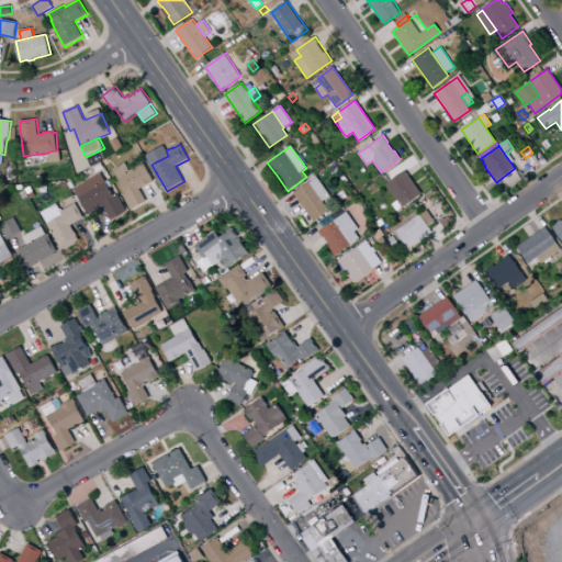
[(166,150),(164,148),(150,156),(155,163),(168,156),(166,150)]
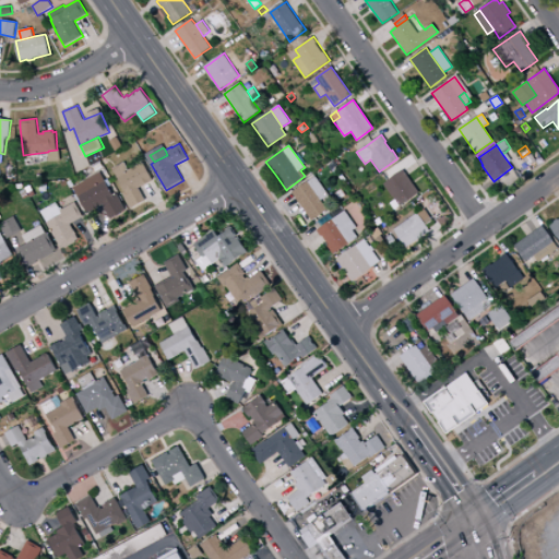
[(48,151),(57,150),(60,150),(61,161),(49,162),(48,152),(48,151)]
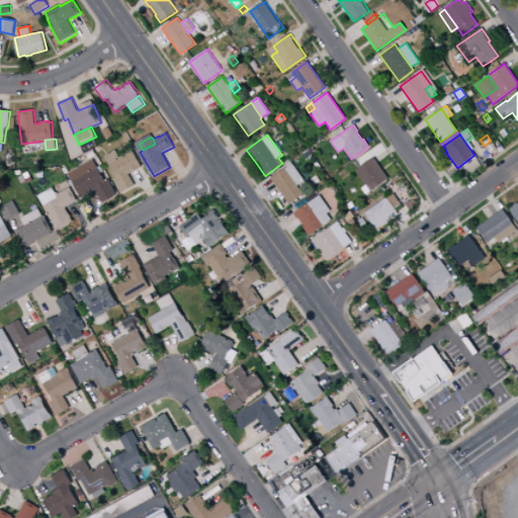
[(468,141),(473,149),(471,151),(465,143),(468,141)]
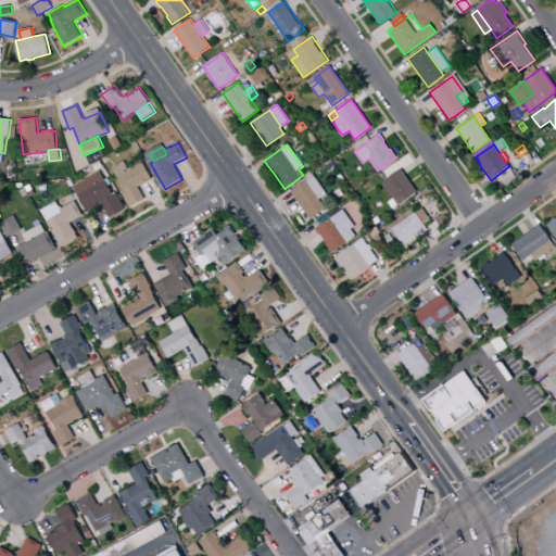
[(529,153),(532,160),(526,165),(521,159),(529,153)]
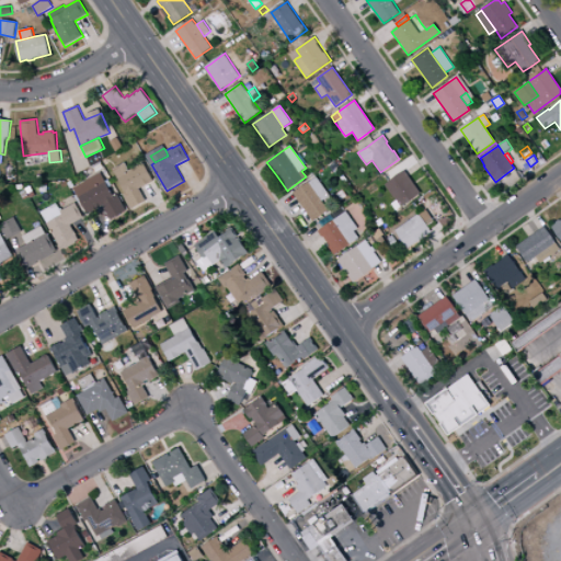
[(129,171),(125,163),(114,170),(118,178),(129,171)]
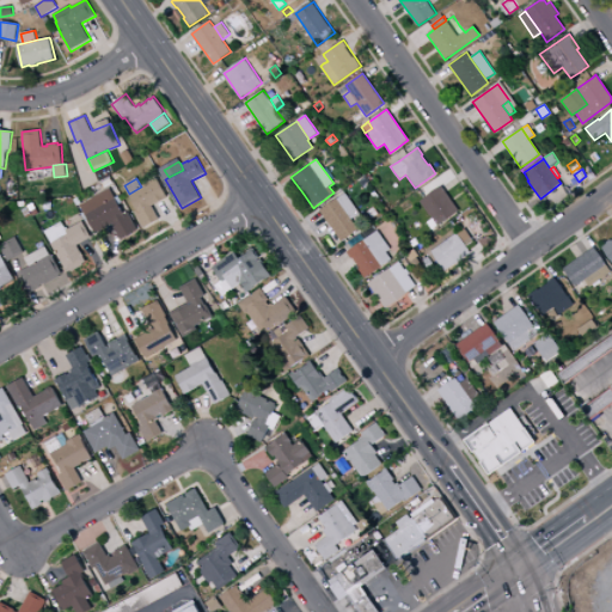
[(157,178),(167,197),(152,206),(160,219),(144,228),(134,213),(139,210),(129,194),(141,187),(157,178)]
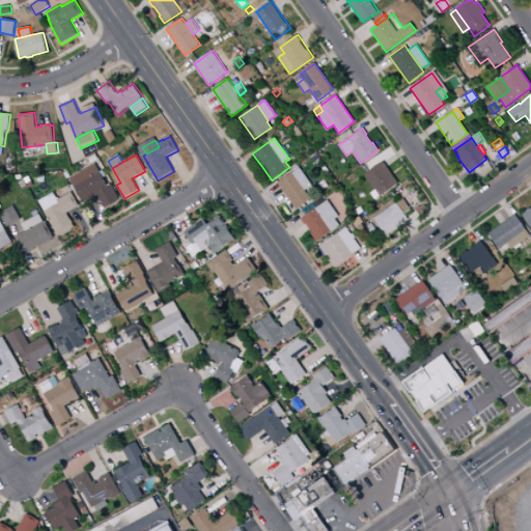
[(364,174),(383,162),(398,183),(380,196),(379,196),(374,190),(364,174)]
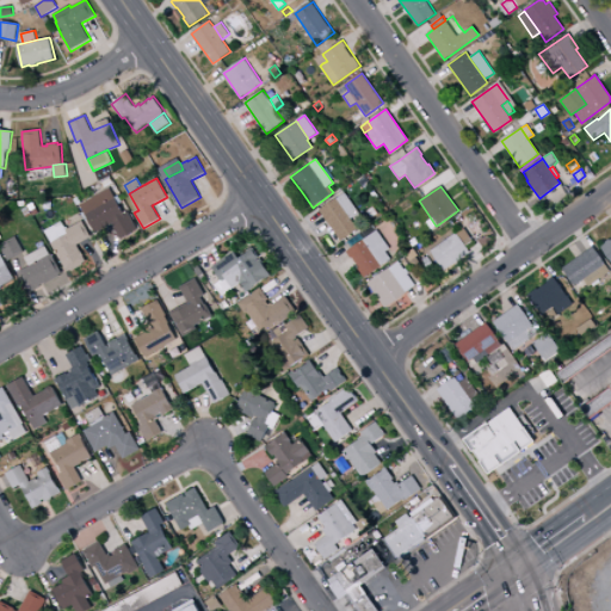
[(116,196),(111,189),(93,199),(97,207),(116,196)]
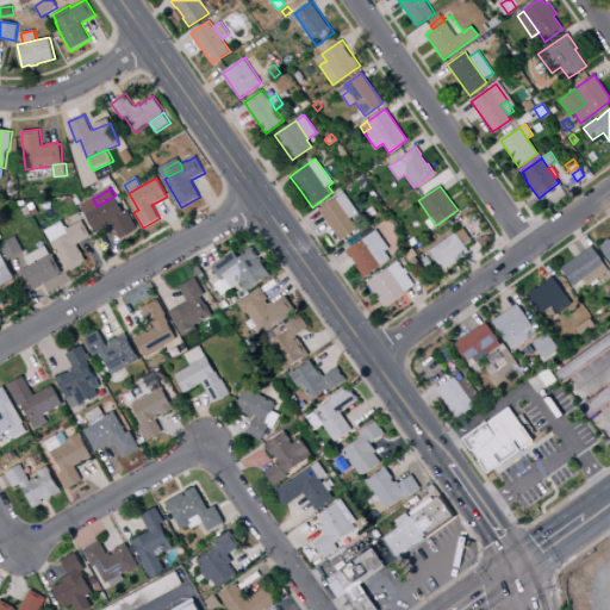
[(335,198),(343,192),(359,212),(349,219),(335,198)]
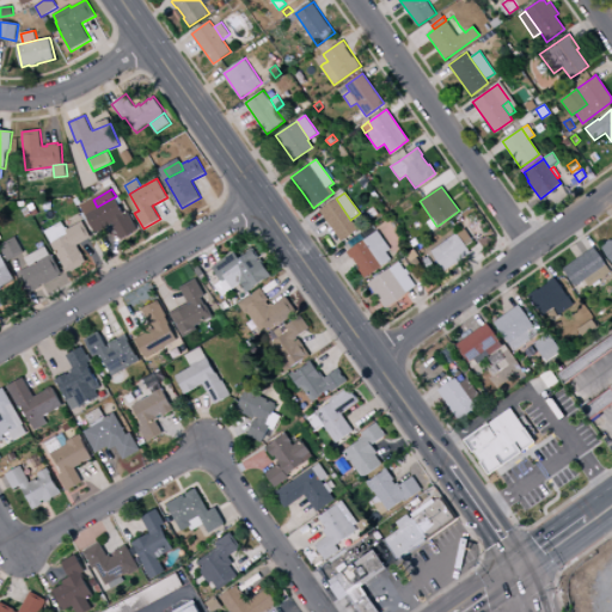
[(85,214),(97,207),(116,196),(126,214),(128,212),(135,225),(139,231),(122,240),(121,238),(112,225),(97,233),(85,214)]
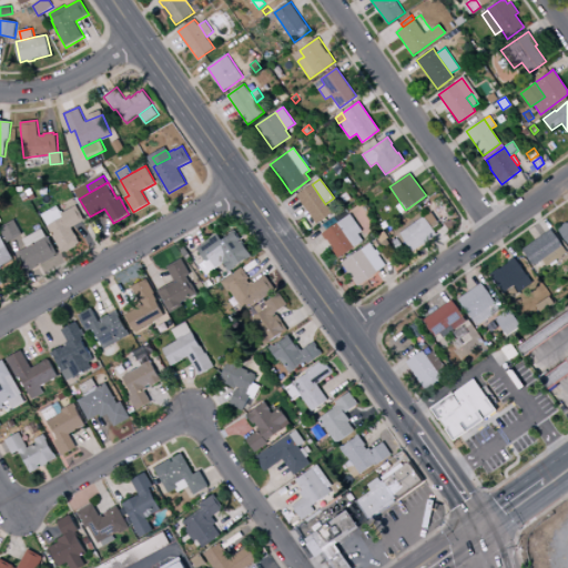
[(296,195),(297,194),(312,184),(325,204),(332,213),(316,224),(296,195)]
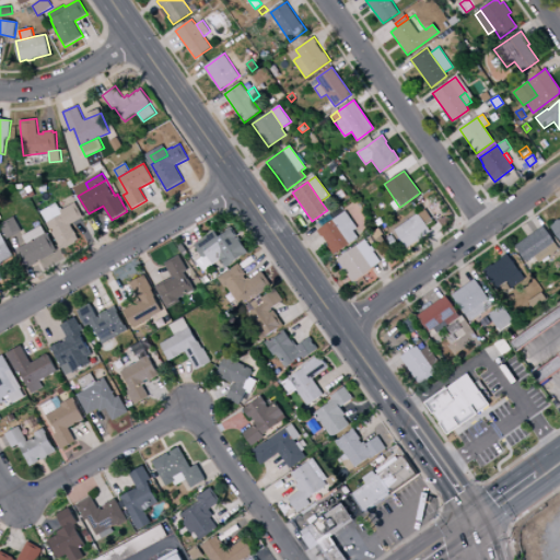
[(395,200),(399,207),(395,210),(391,203),(395,200)]
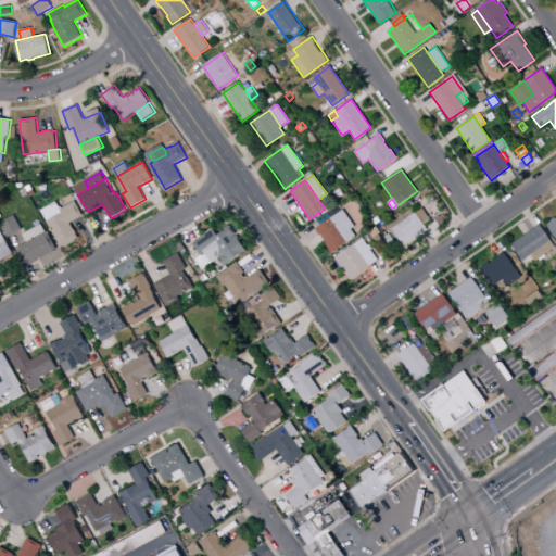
[(61,209),(57,201),(40,210),(47,222),(62,213),(61,210),(61,209)]
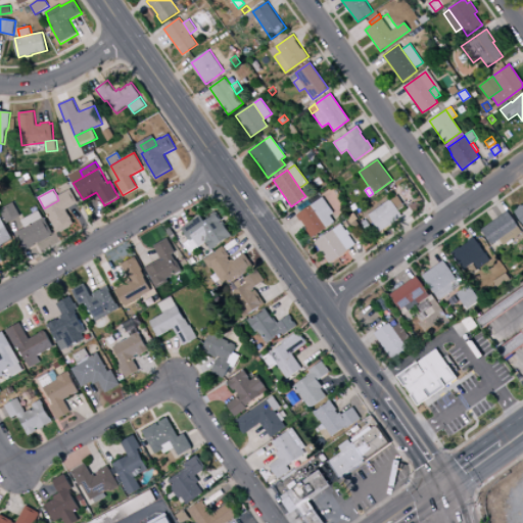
[(70,189),(79,202),(66,209),(74,224),(58,233),(55,228),(44,208),(58,200),(57,197),(57,196),(70,189)]
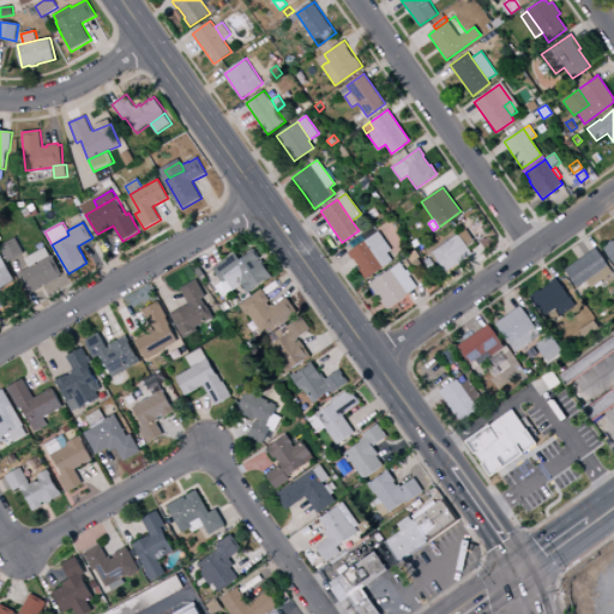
[(384,266),(392,260),(387,253),(392,251),(378,232),(366,240),(384,266)]
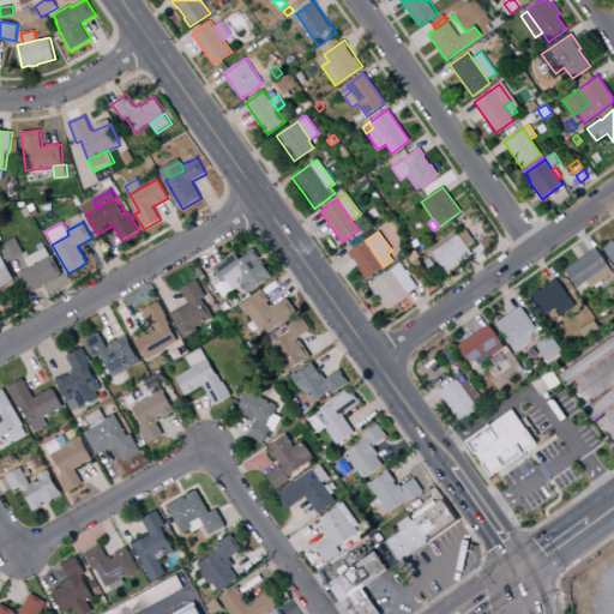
[(458,234),(463,241),(473,254),(465,259),(464,258),(455,265),(456,266),(446,272),(432,252),(458,234)]
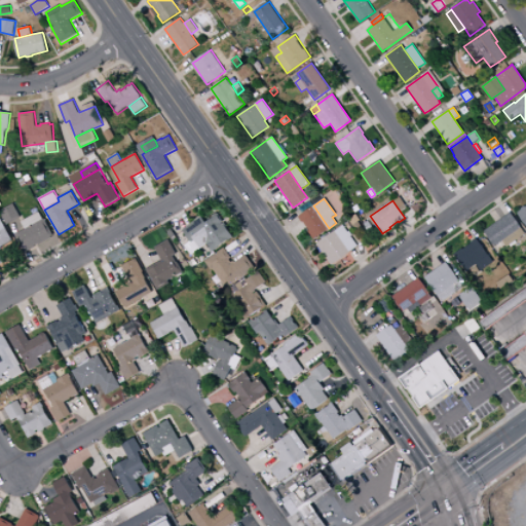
[(0,211),(13,203),(21,217),(7,225),(0,211)]
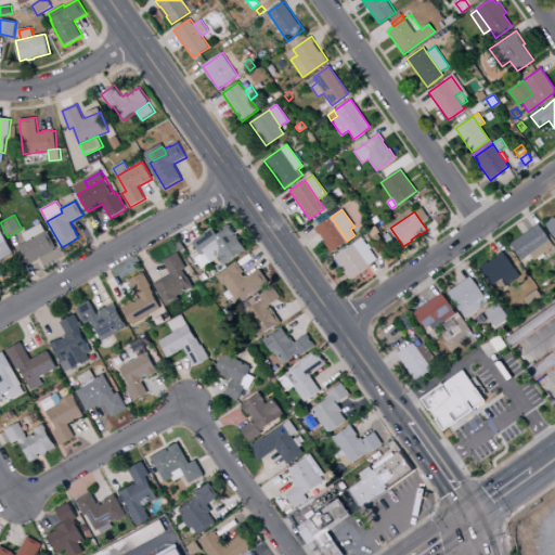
[(377,216),(381,220),(375,224),(372,219),(377,216)]
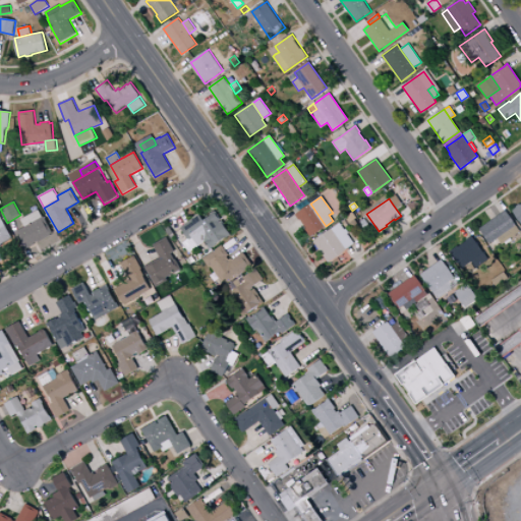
[(310,237),(304,229),(306,228),(299,220),(298,220),(295,215),(310,204),(326,226),(310,237)]
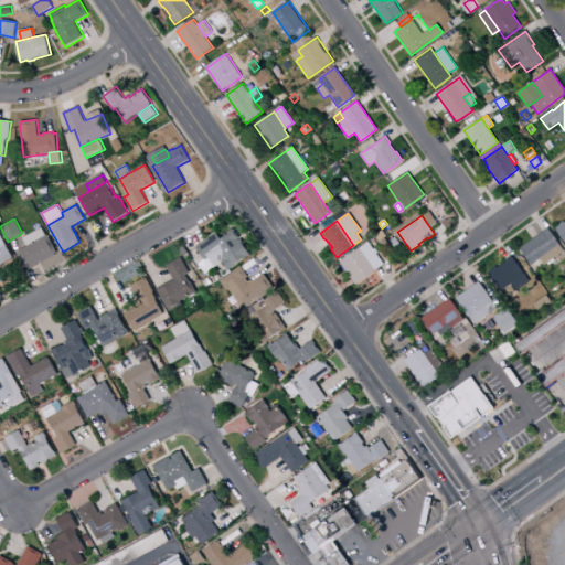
[(564,243),(554,227),(563,221),(564,222),(564,221),(564,243)]
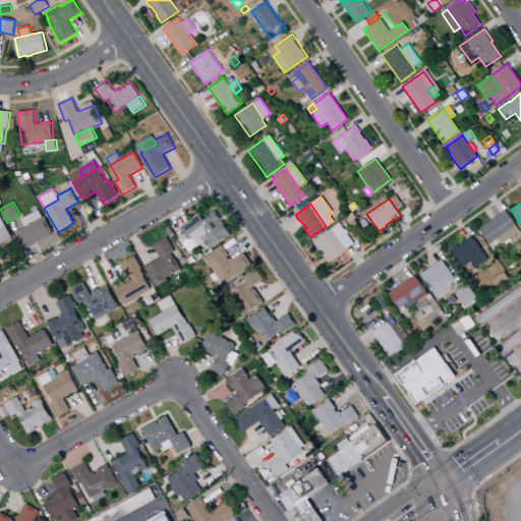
[(25,227),(20,220),(39,210),(43,217),(25,227)]
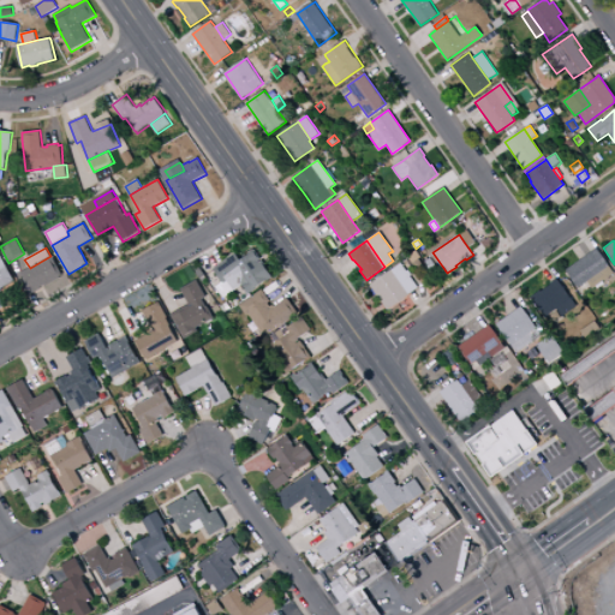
[(566,270),(596,248),(609,267),(607,269),(609,274),(583,293),(566,270)]
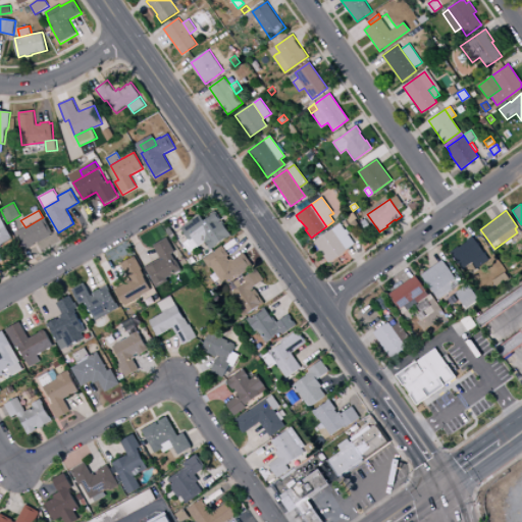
[(211,251),(203,257),(206,261),(199,266),(192,257),(201,251),(192,239),(190,241),(180,228),(200,215),(203,220),(215,211),(221,220),(218,222),(219,223),(222,221),(231,236),(211,251)]
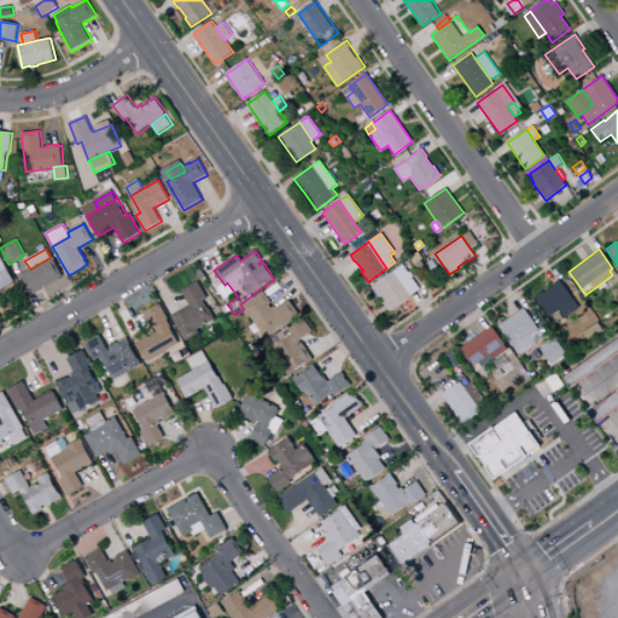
[(52,257),(60,272),(63,277),(60,279),(60,280),(46,289),(45,287),(31,295),(19,275),(30,269),(51,257),(52,257)]
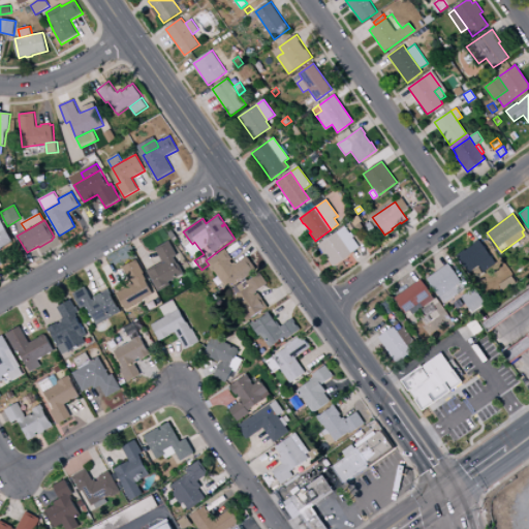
[(317,246),(344,226),(360,247),(333,267),(317,246)]
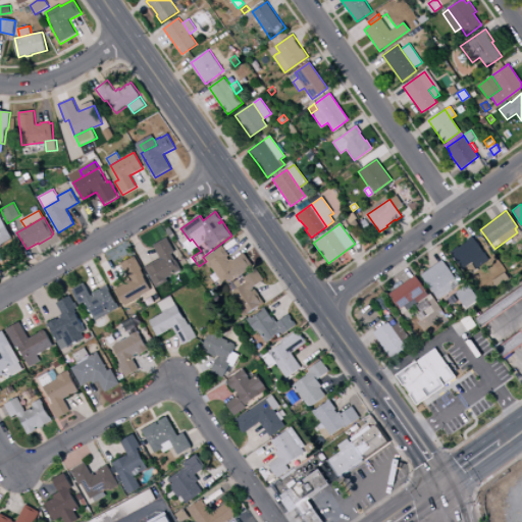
[(0,229),(6,226),(13,239),(1,246),(2,247),(0,248),(0,253),(4,260),(0,262),(0,229)]
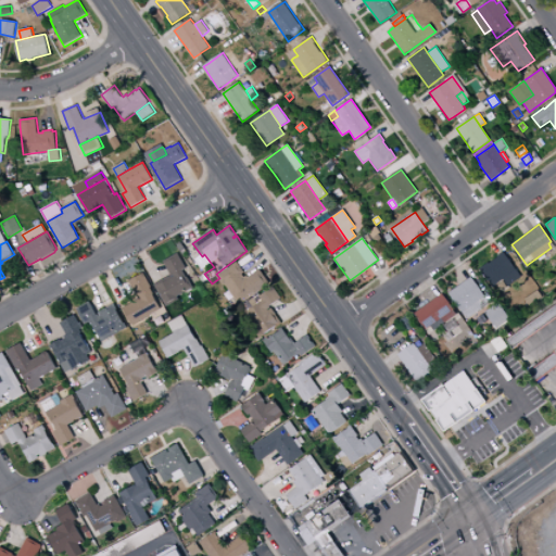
[(479,268),(488,263),(489,264),(497,257),(496,256),(503,252),(516,270),(492,287),(479,268)]
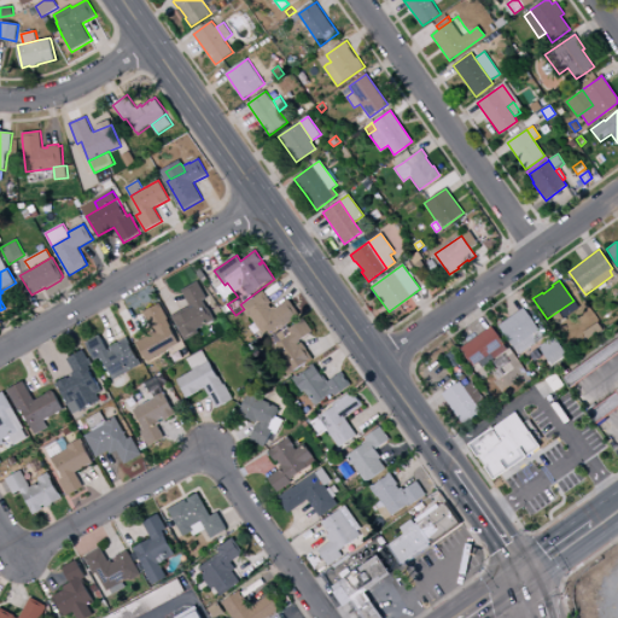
[(173,316),(191,305),(182,290),(199,281),(209,298),(204,301),(209,308),(210,307),(216,319),(198,330),(200,333),(186,340),(173,316)]
